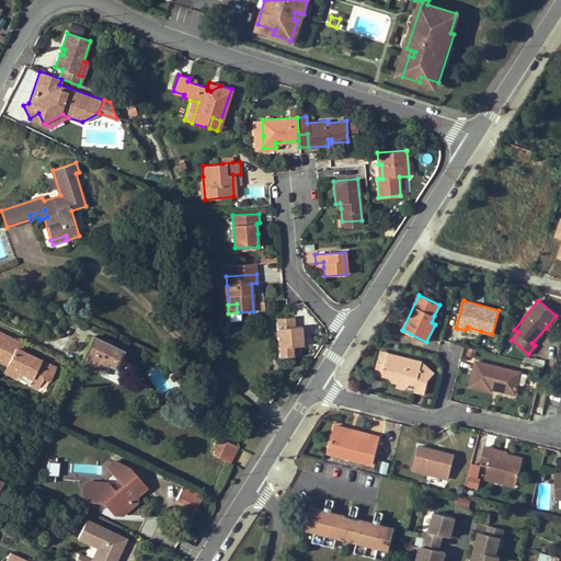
[(79,335),(86,322),(71,316),(65,329),(79,335)]
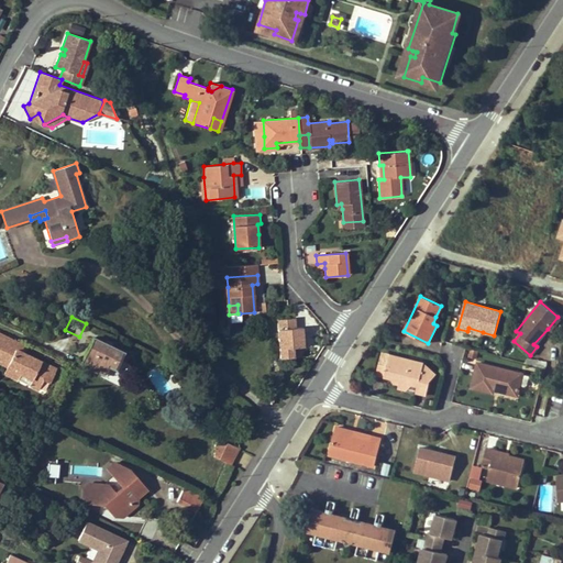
[(296,317),(277,318),(280,357),(299,356),(298,346),(306,346),(304,327),(297,328),(296,317)]
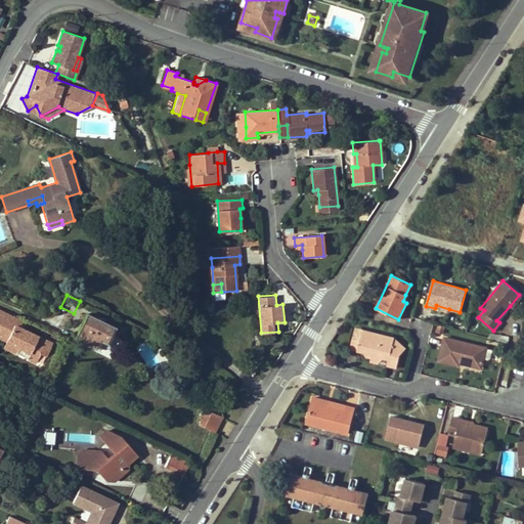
[(522,297),(519,295),(510,306),(513,308),(522,297)]
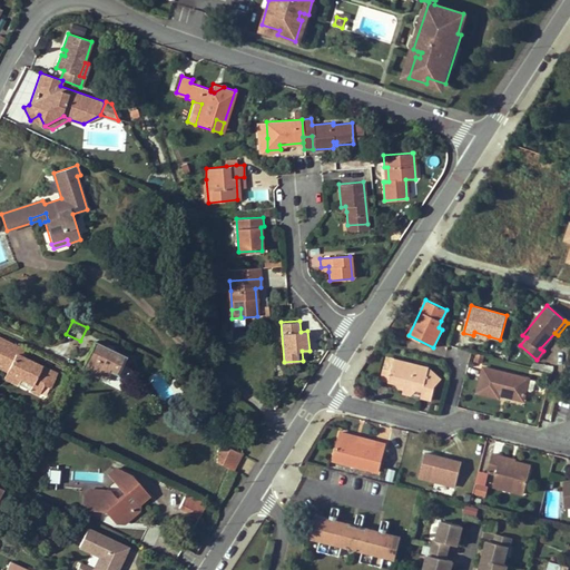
[(25,350),(0,336),(0,363),(7,367),(13,371),(12,374),(18,376),(15,383),(37,393),(41,383),(43,380),(48,382),(52,372),(21,356),(25,350)]
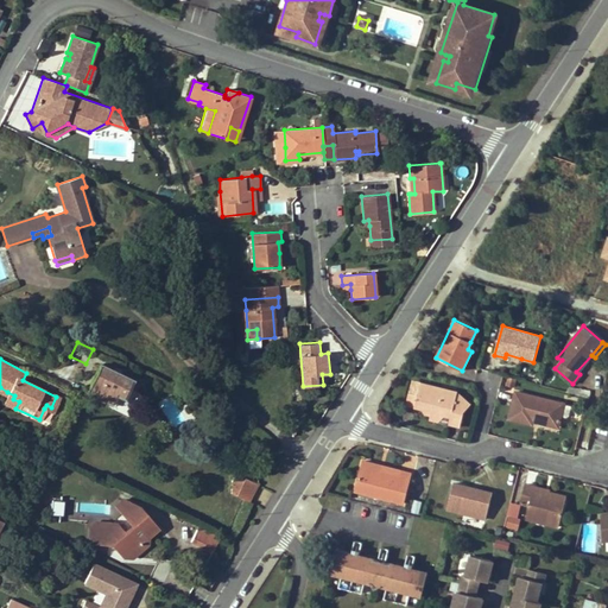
[(112,403),(116,394),(125,398),(133,380),(112,369),(111,372),(100,367),(88,391),(112,403)]
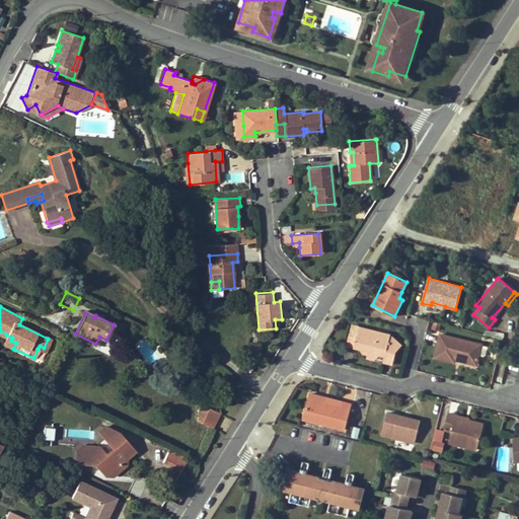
[(347,346),(354,348),(360,327),(351,325),(347,346)]
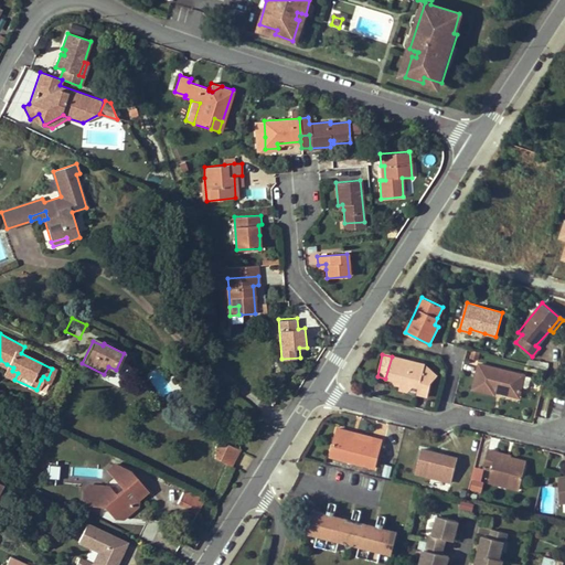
[(430,383),(422,381),(425,365),(392,356),(385,379),(393,381),(401,383),(401,386),(400,390),(407,392),(413,385),(418,387),(416,394),(427,396),(430,383)]
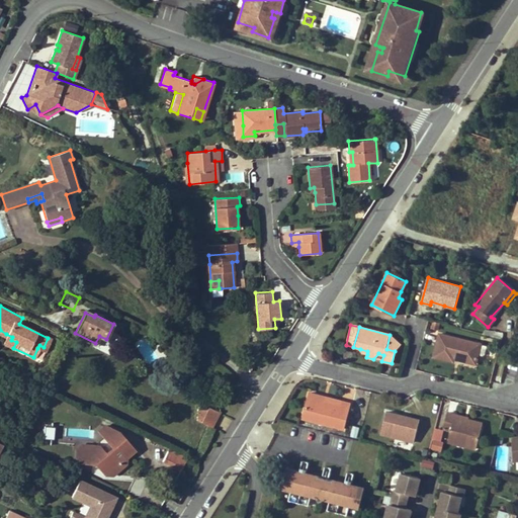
[(2,342),(13,348),(16,342),(11,340),(12,337),(6,334),(2,342)]
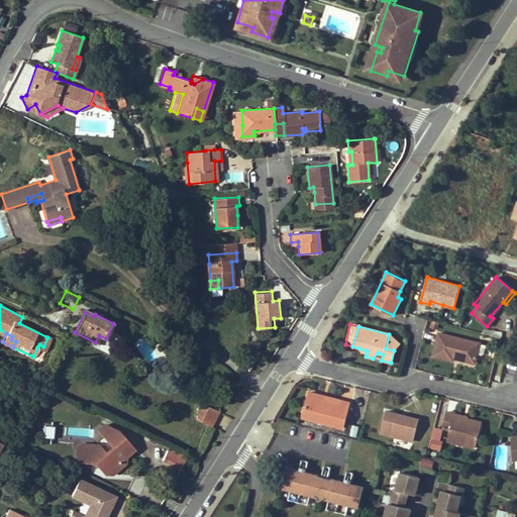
[(452,360),(453,357),(475,363),(480,344),(439,333),(433,356),(452,360)]
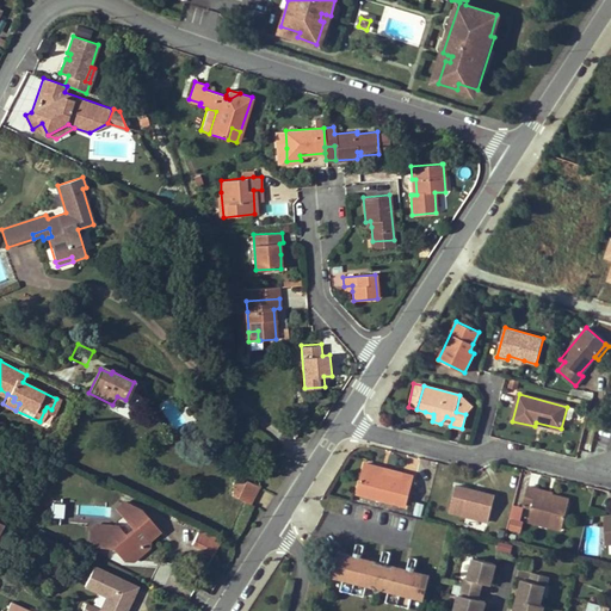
[(456,412),(466,414),(473,406),(460,395),(456,412)]
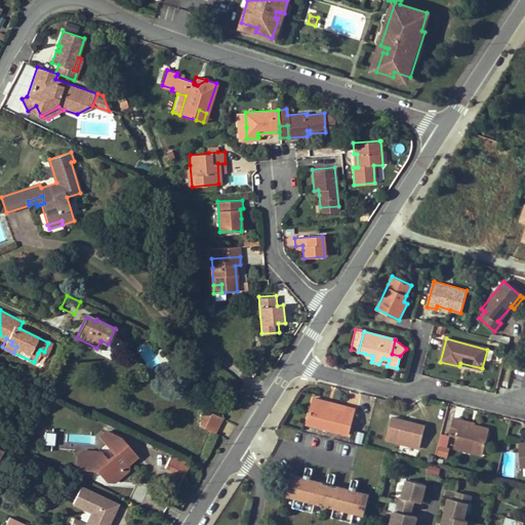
[(261,362),(257,369),(263,372),(267,365),(261,362)]
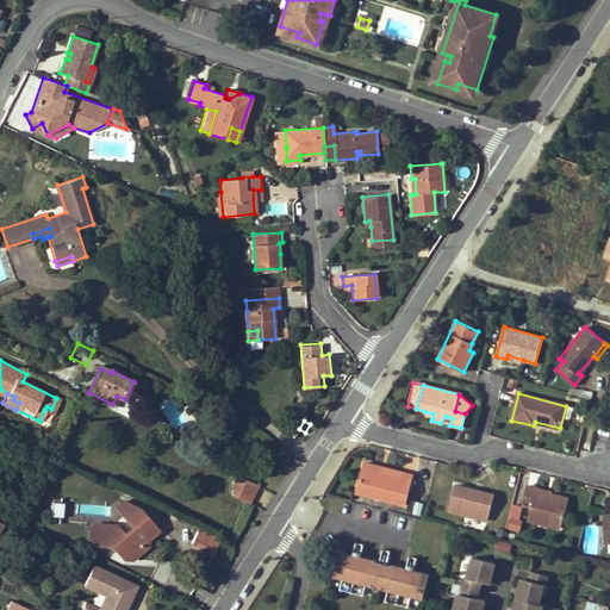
[(356,493),(404,505),(412,475),(402,473),(400,479),(384,475),(383,478),(379,477),(380,474),(381,468),(365,464),(356,493)]
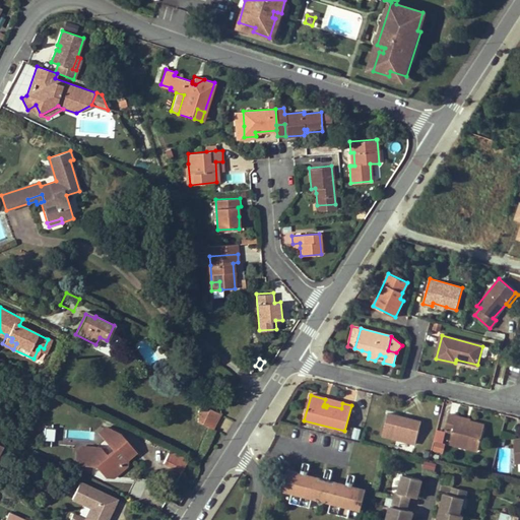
[(219,413),(198,402),(197,423),(211,430),(219,413)]
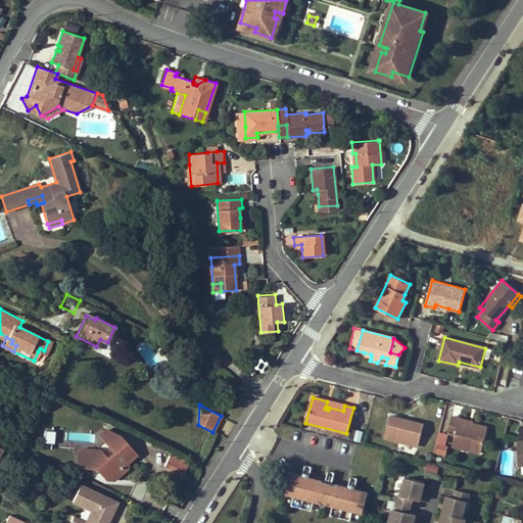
[(390,416),(384,438),(418,446),(424,424),(390,416)]
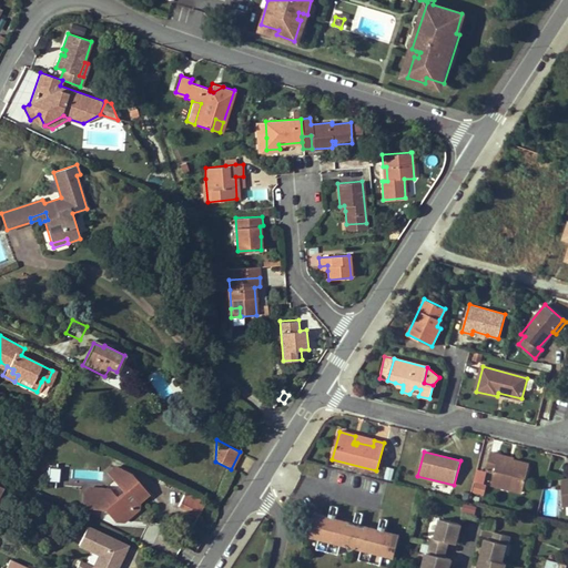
[(486,469),(494,472),(490,484),(521,492),(527,469),(520,468),(521,463),(499,457),(499,455),(489,453),(486,469)]
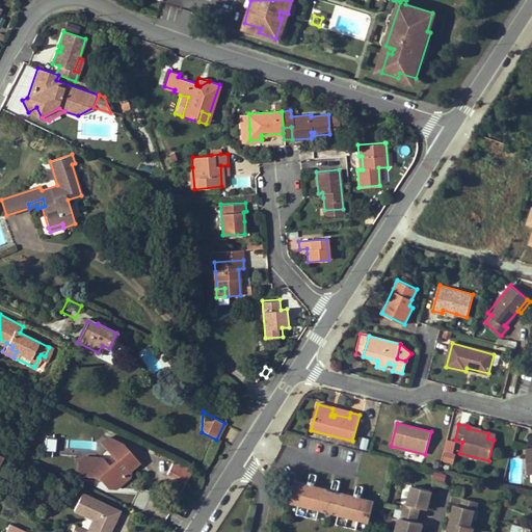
[(45,435),(45,450),(54,450),(55,436),(45,435)]
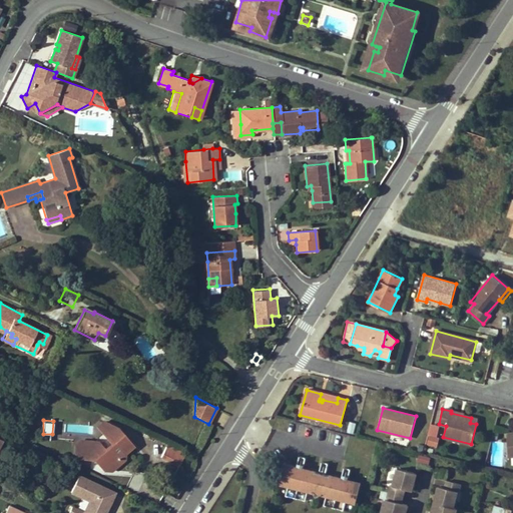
[(97,427),(105,436),(117,427),(103,422),(97,427)]
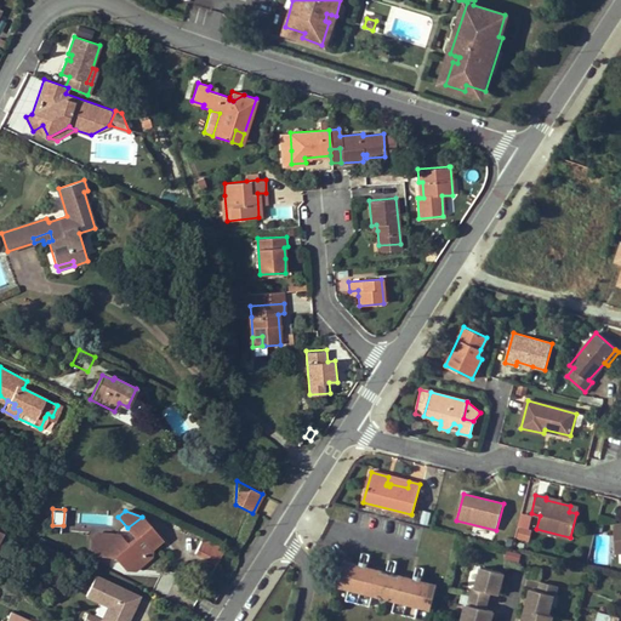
[(92,547),(97,554),(114,554),(126,569),(135,569),(152,554),(152,546),(161,539),(142,517),(127,528),(136,537),(126,545),(118,535),(98,533),(92,537),(92,547)]
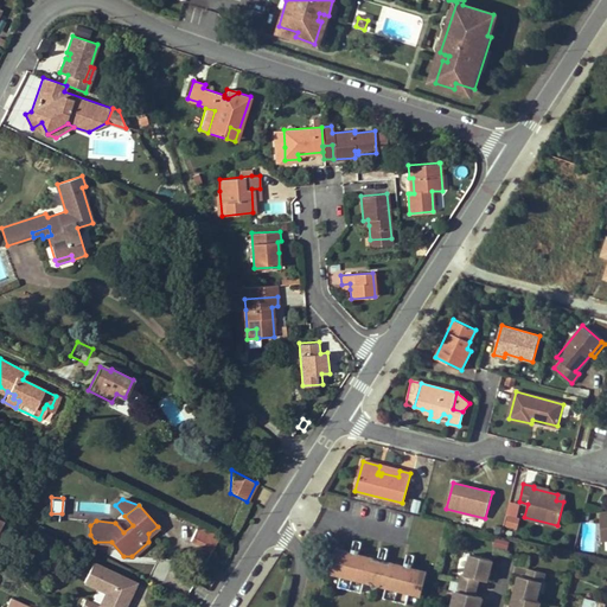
[(211,551),(219,534),(196,524),(189,542),(211,551)]
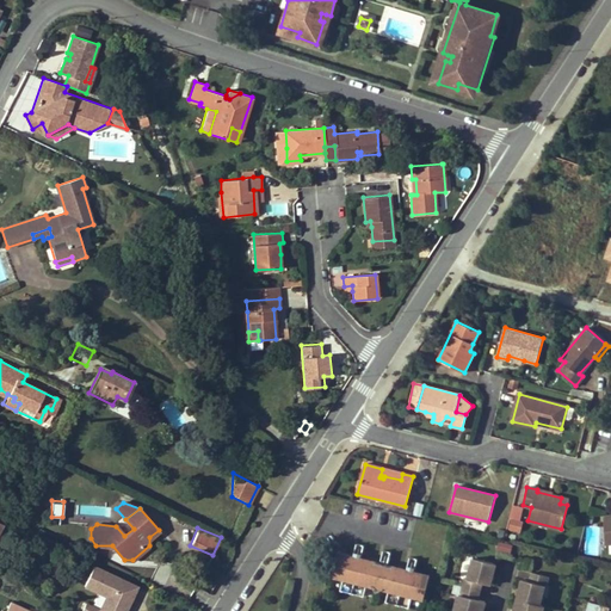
[(499,541),(498,550),(511,551),(512,543),(499,541)]
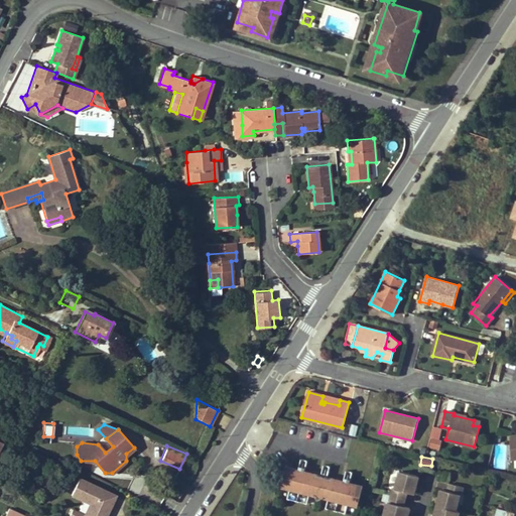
[(33,458),(28,470),(36,473),(41,462),(33,458)]
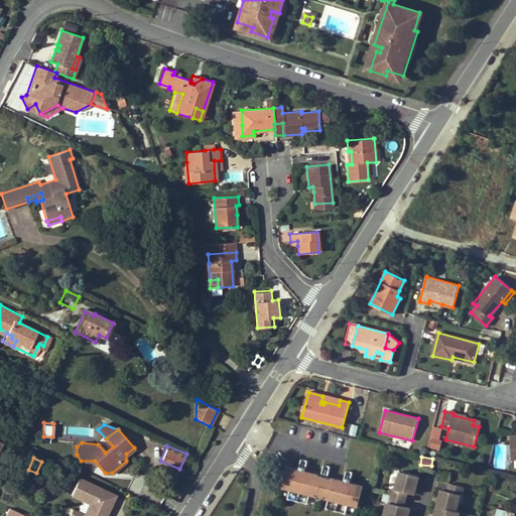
[(301,459),(299,468),(305,469),(307,461),(301,459)]
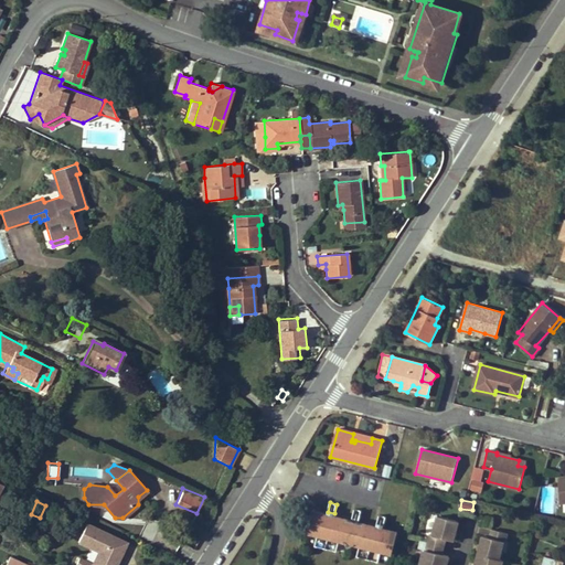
[(354,509),(352,518),(359,520),(361,510),(354,509)]
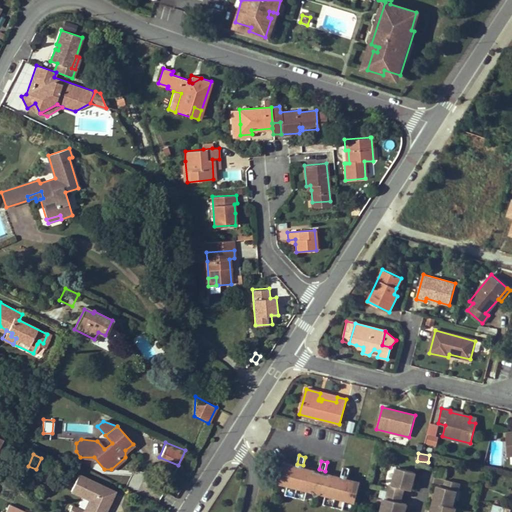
[(343,509),(346,500),(355,502),(360,482),(347,479),(340,478),(325,473),(318,472),(302,468),(296,466),(283,463),(278,483),(288,485),(285,495),(305,500),(308,490),(313,492),(321,494),(326,495),(324,505),(343,509)]
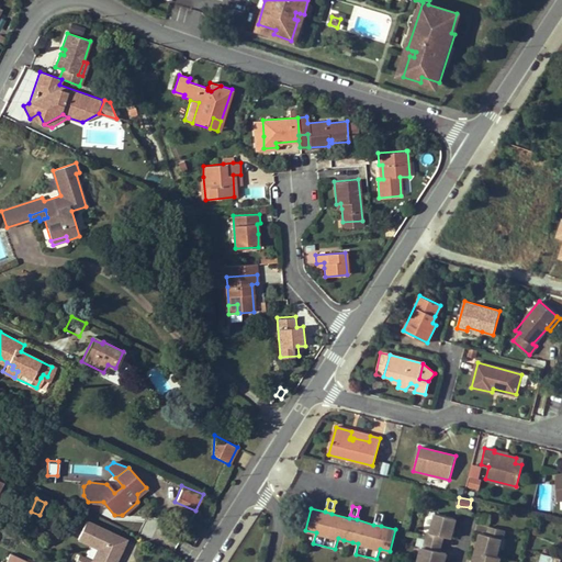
[(377,512),(374,521),(382,524),(384,514),(377,512)]
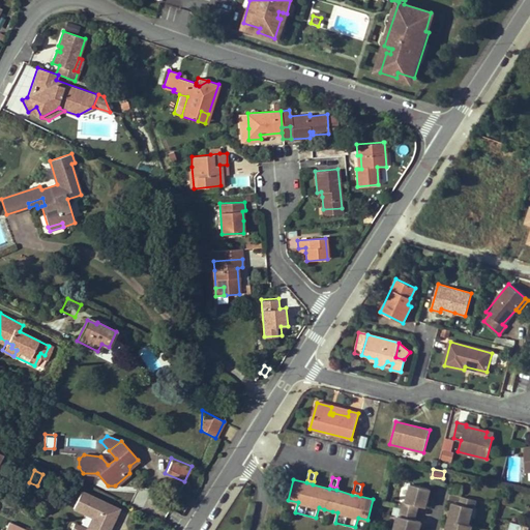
[(430,489),(410,484),(406,502),(404,502),(400,517),(399,517),(394,529),(418,529),(421,522),(415,521),(418,505),(425,507),(430,489)]
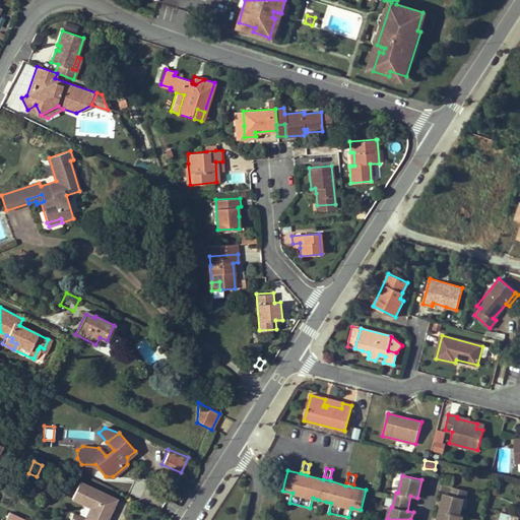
[(81,481),(73,499),(90,507),(85,519),(74,514),(70,519),(107,519),(117,499),(81,481)]
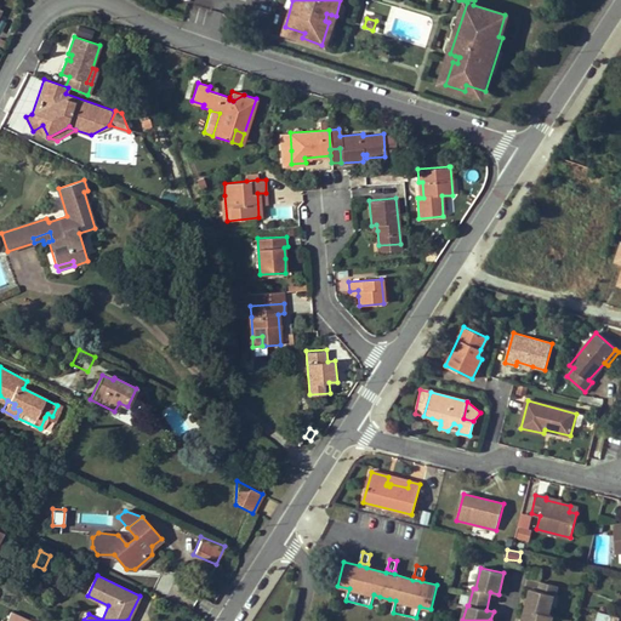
[(557,586),(540,582),(537,591),(530,588),(522,620),(551,620),(552,615),(548,614),(553,594),(554,596),(557,586)]
